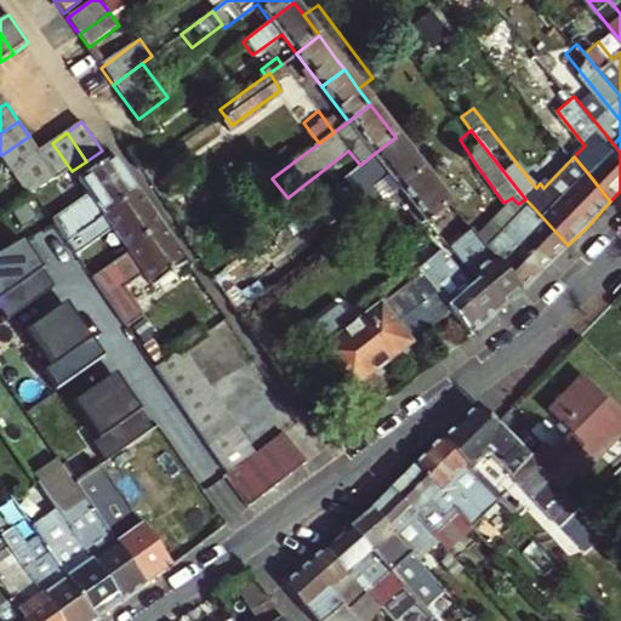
[(1,155),(13,171),(40,152),(29,136),(1,155)]
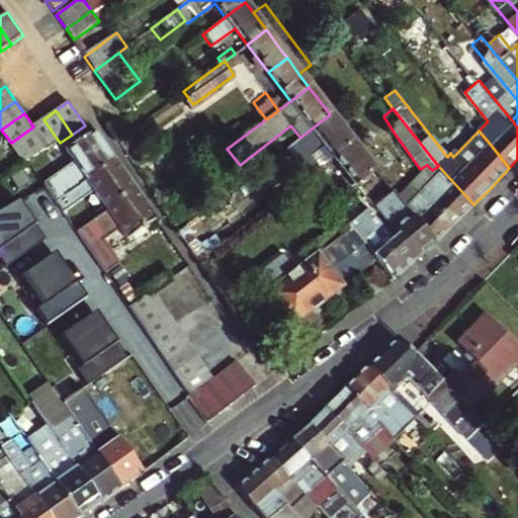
[(330,114),(312,128),(334,157),(351,144),(330,114)]
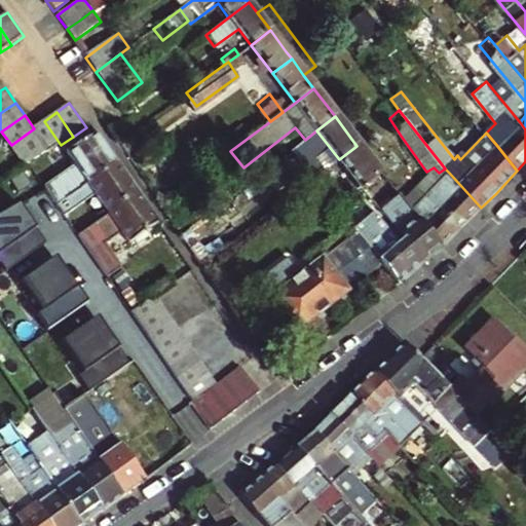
[(44,121),(34,128),(48,150),(50,152),(61,145),(44,121)]
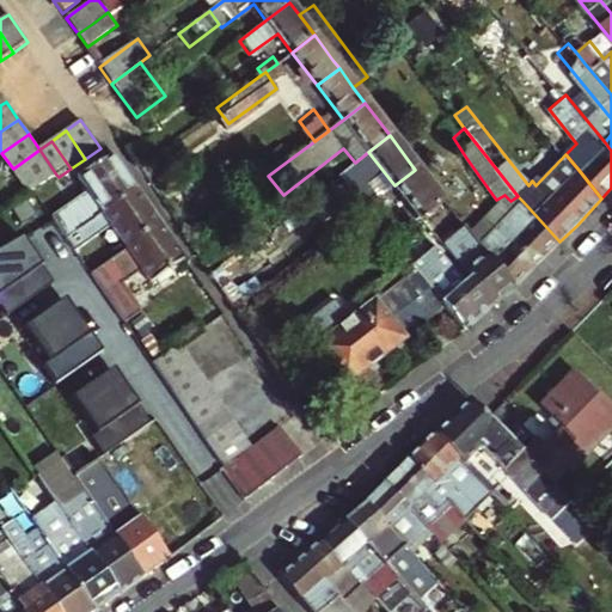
[(67,239),(96,218),(102,213),(135,189),(104,145),(101,148),(85,159),(71,169),(80,182),(72,189),(90,214),(72,226),(66,216),(56,224),(67,239)]
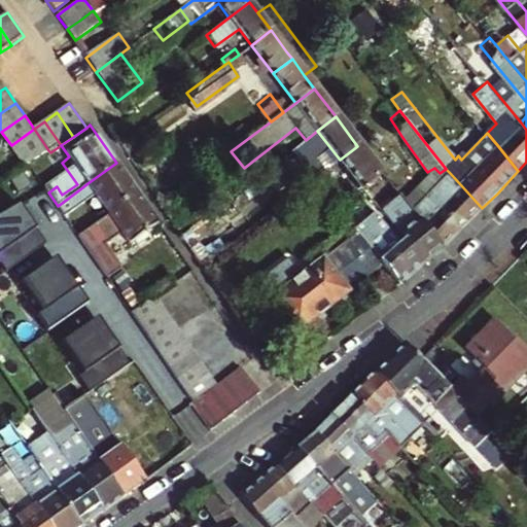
[(34,129),(11,145),(26,167),(29,165),(48,150),(34,129)]
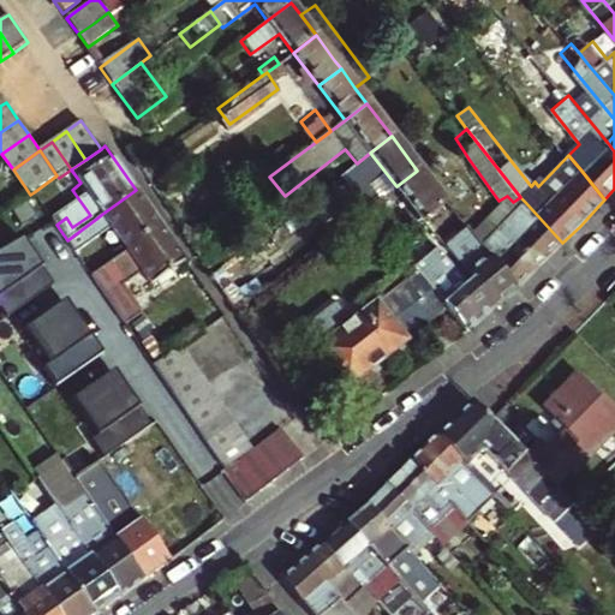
[(417,171),(396,186),(423,220),(443,204),(417,171)]
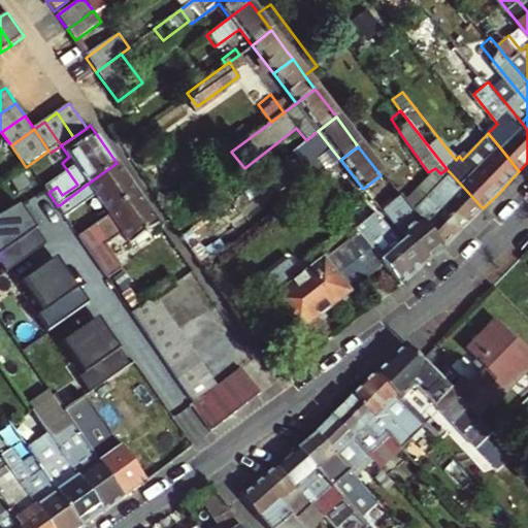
[(117,163),(88,184),(109,213),(137,193),(117,163)]
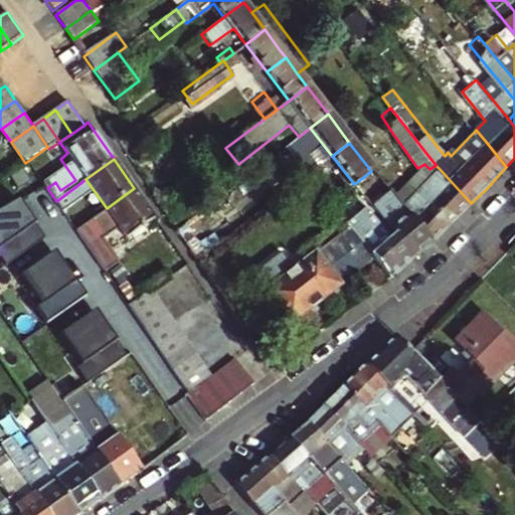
[(309,173),(313,178),(324,169),(321,164),(309,173)]
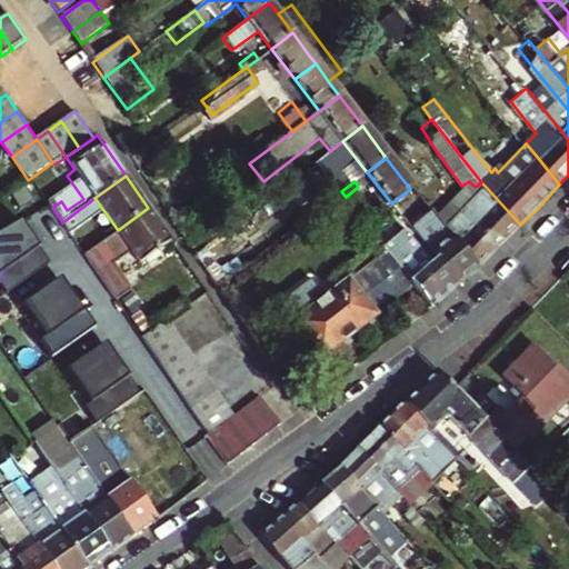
[(461,186),(435,216),(446,229),(486,187),(481,182),(475,187),(469,181),(461,186)]
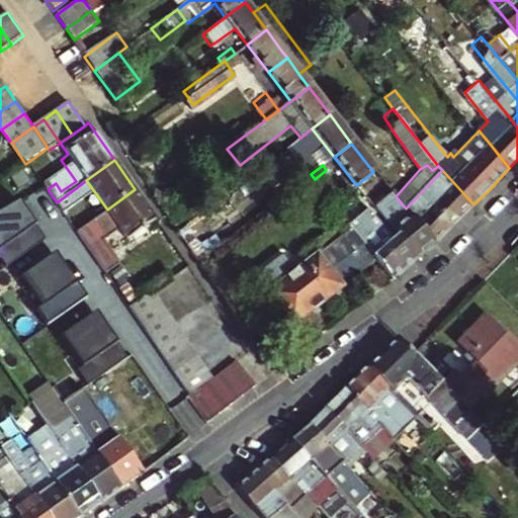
[(442,170),(406,208),(412,214),(436,243),(441,238),(473,204),(442,170)]
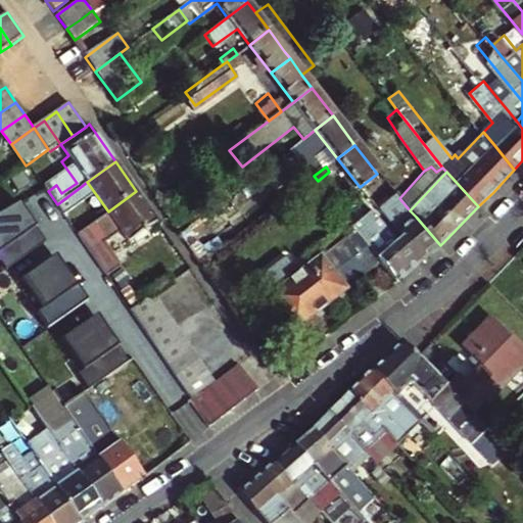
[(82,186),(57,204),(61,210),(87,193),(82,186)]
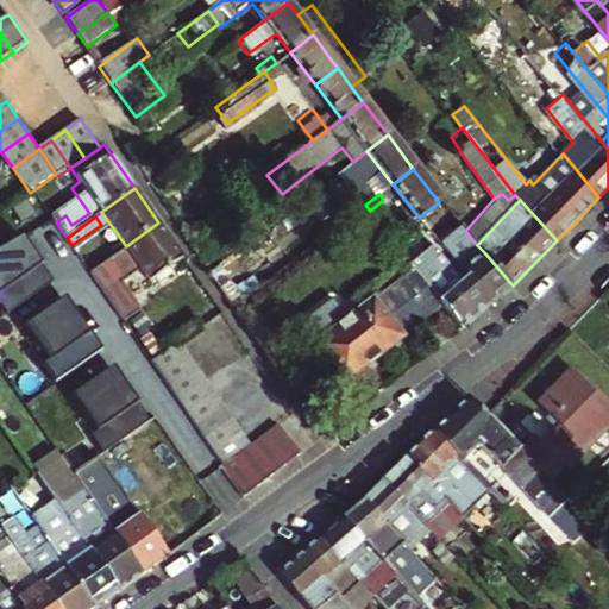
[(101,264),(90,272),(125,321),(143,309),(125,282),(142,270),(150,282),(183,258),(158,223),(126,246),(101,264)]
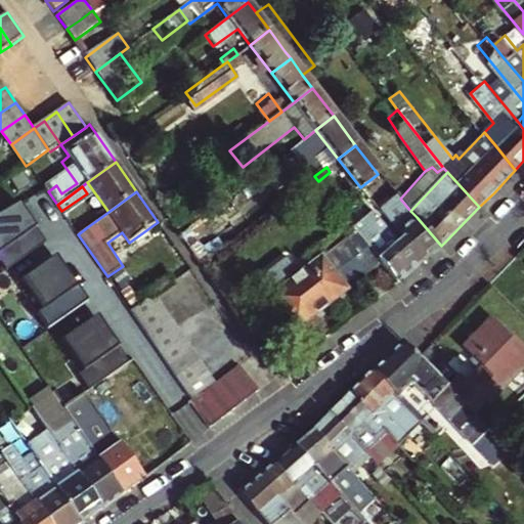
[(380,210),(405,238),(425,261),(441,246),(417,217),(410,211),(400,199),(396,195),(380,210)]
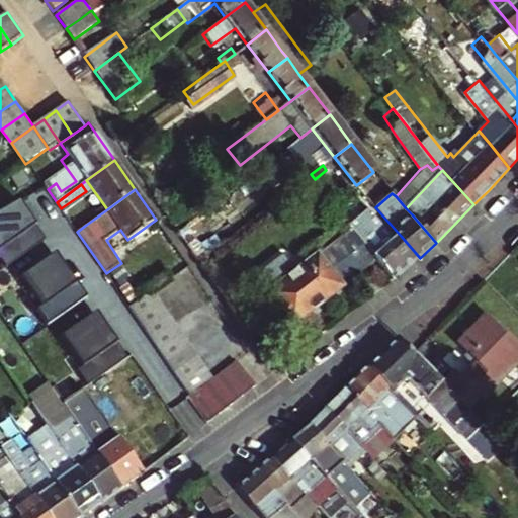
[(36,227),(17,199),(0,210),(0,258),(6,268),(40,244),(30,231),(36,227)]
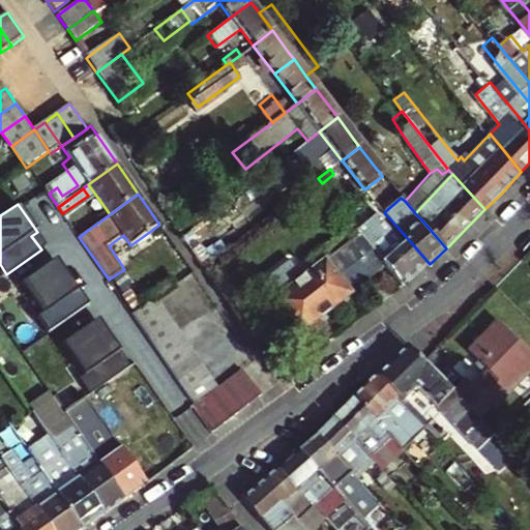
[(75,211),(65,217),(79,237),(88,230),(75,211)]
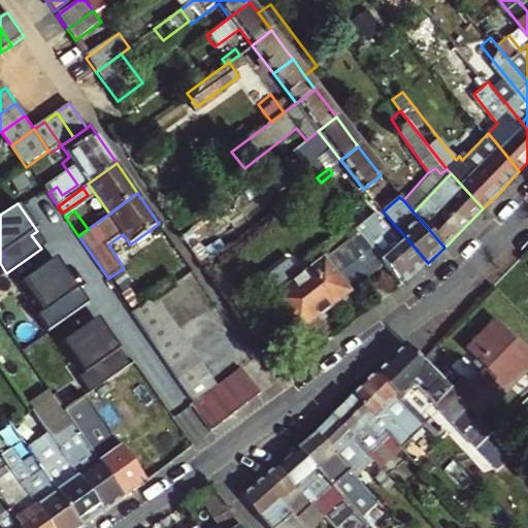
[(357,228),(359,233),(366,240),(386,265),(401,286),(421,269),(428,263),(408,240),(403,245),(375,212),(357,228)]
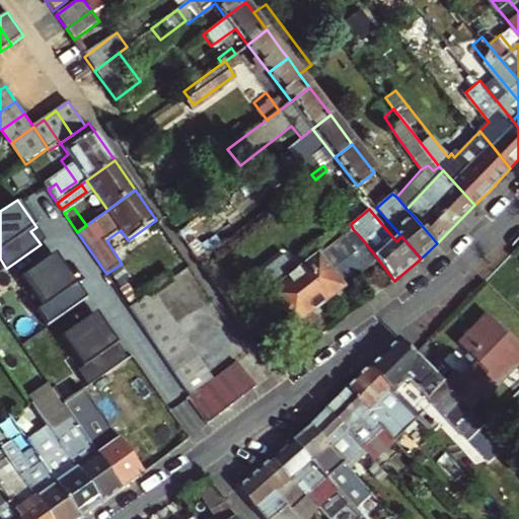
[(302,251),(309,262),(353,229),(351,224),(347,220),(302,251)]
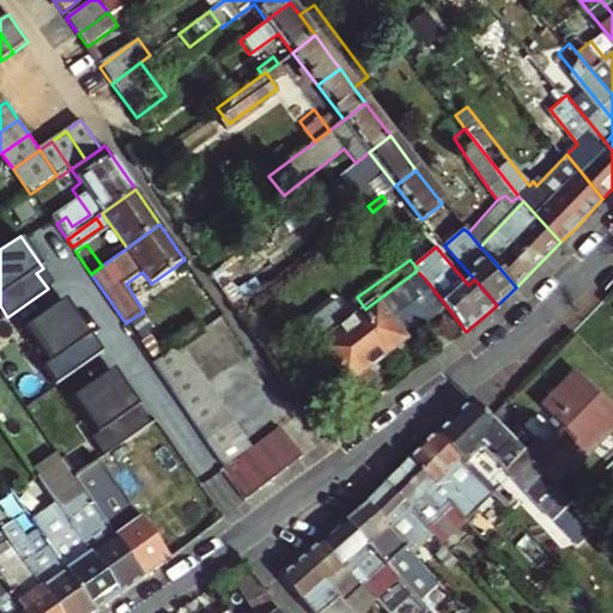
[(417,271),(365,309),(353,319),(338,298),(302,325),(325,352),(347,383),(448,308),(425,279),(417,271)]
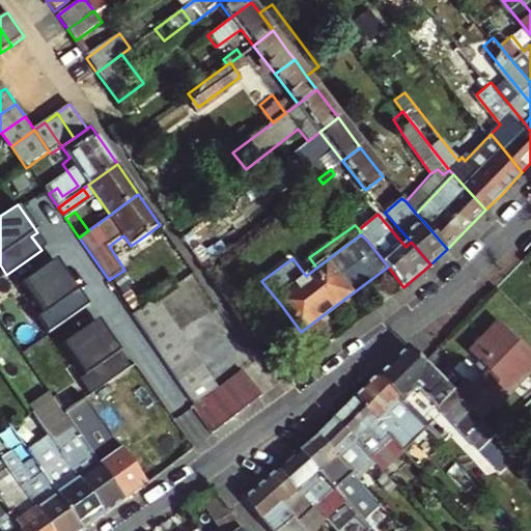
[(88,307),(61,268),(44,281),(38,274),(22,285),(43,315),(37,319),(49,335),(88,307)]
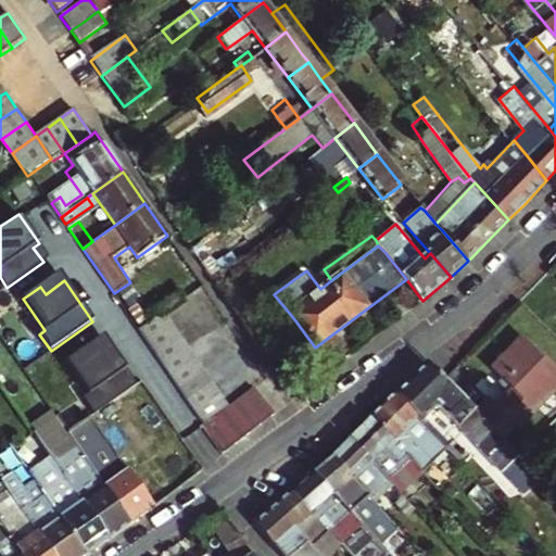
[(140,330),(148,342),(173,324),(164,313),(140,330)]
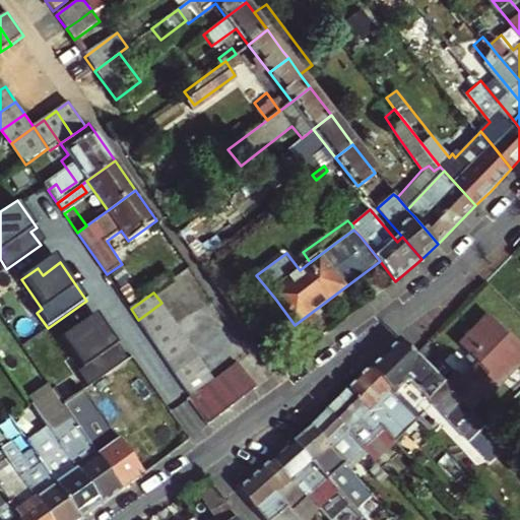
[(161,303),(138,320),(145,330),(168,313),(161,303)]
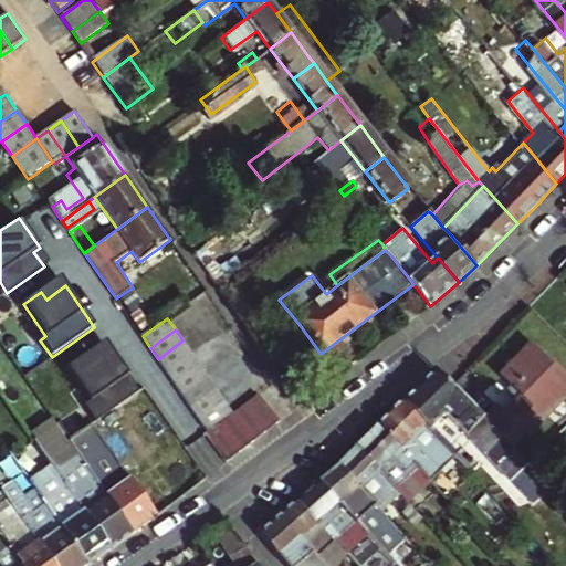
[(71,363),(102,416),(144,390),(113,337),(71,363)]
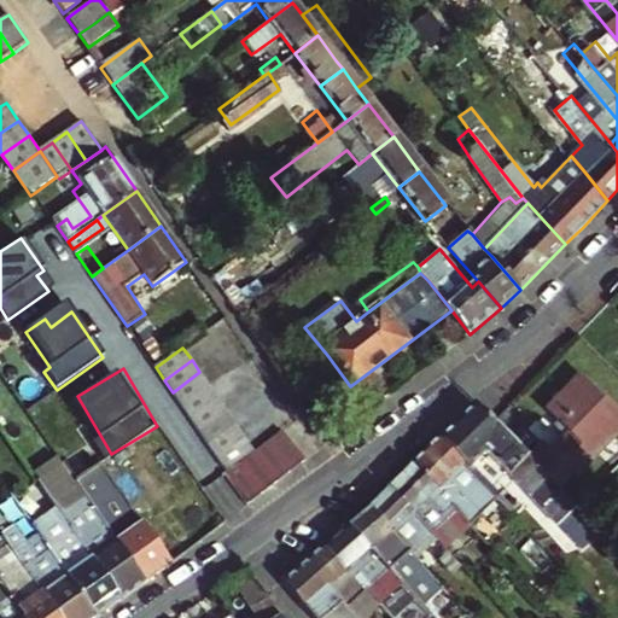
[(199,372),(173,392),(182,406),(210,386),(199,372)]
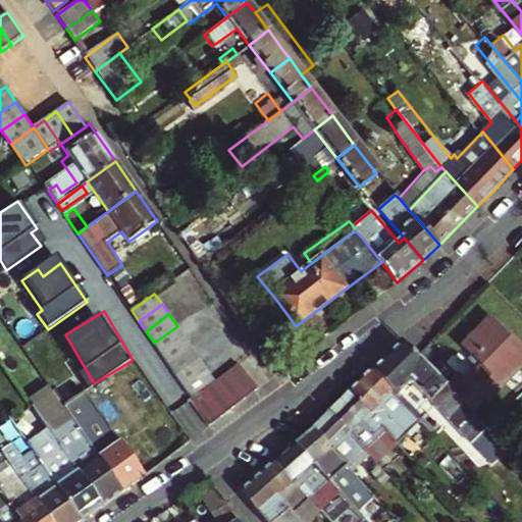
[(470,410),(483,397),(486,400),(521,364),(521,344),(494,316),(464,346),(482,364),(466,379),(460,373),(447,386),(465,405),(470,410)]
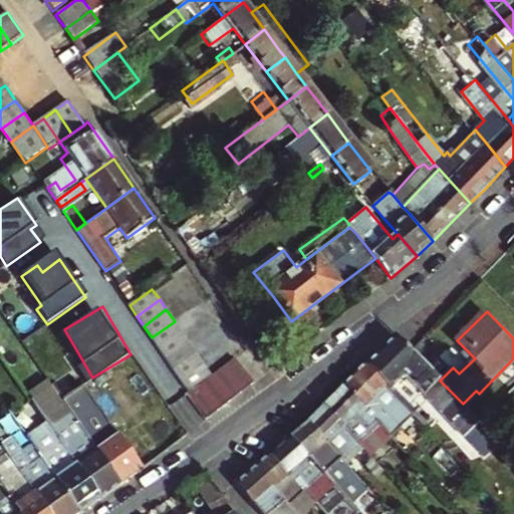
[(175,321),(152,337),(160,349),(183,333),(175,321)]
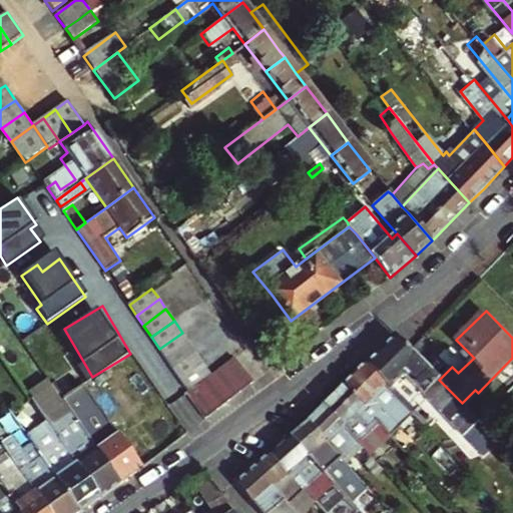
[(159,349),(167,361),(190,345),(182,333),(159,349)]
